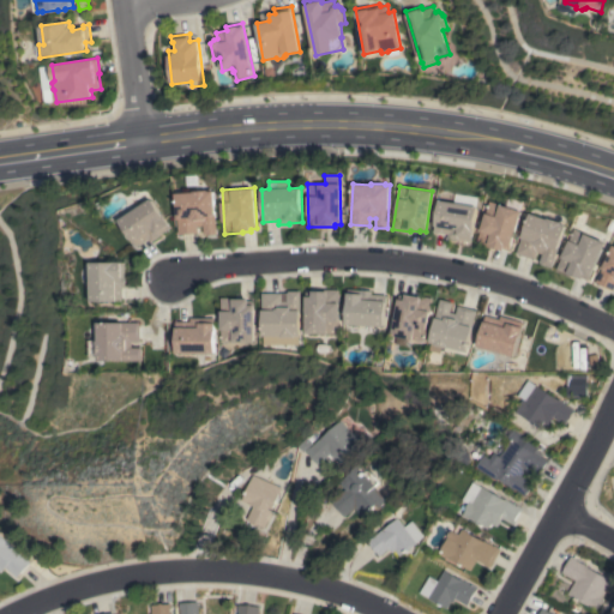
[(176,193),(194,192),(194,191),(209,190),(209,191),(215,191),(217,234),(205,235),(204,226),(198,226),(199,233),(179,234),(176,193)]
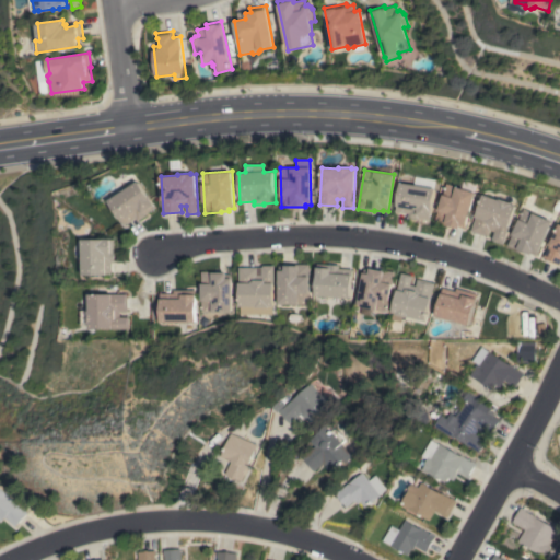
[(400,183),(415,185),(416,176),(436,179),(431,220),(419,218),(418,219),(408,217),(409,213),(396,211),(400,183)]
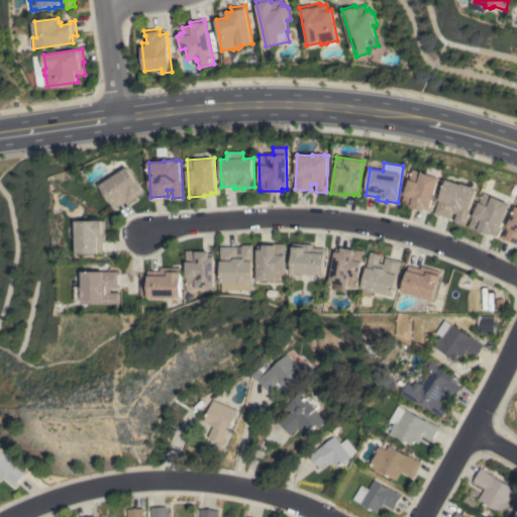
[(412,170),(426,174),(428,166),(440,170),(437,177),(439,178),(429,210),(424,209),(424,210),(416,208),(415,209),(401,205),(412,170)]
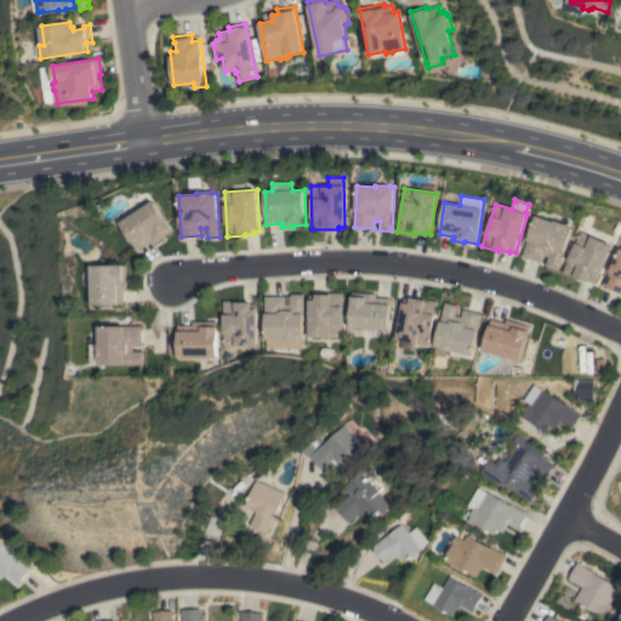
[(154,201),(174,229),(163,237),(163,238),(154,244),(152,241),(140,249),(121,222),(154,201)]
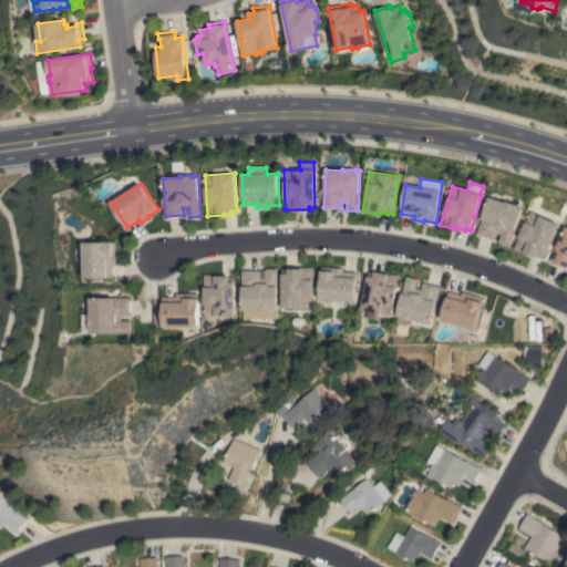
[(511,247),(500,244),(501,243),(498,241),(501,235),(496,233),(494,239),(476,234),(482,217),(483,218),(490,197),(505,203),(506,202),(518,205),(517,206),(522,208),(511,247)]
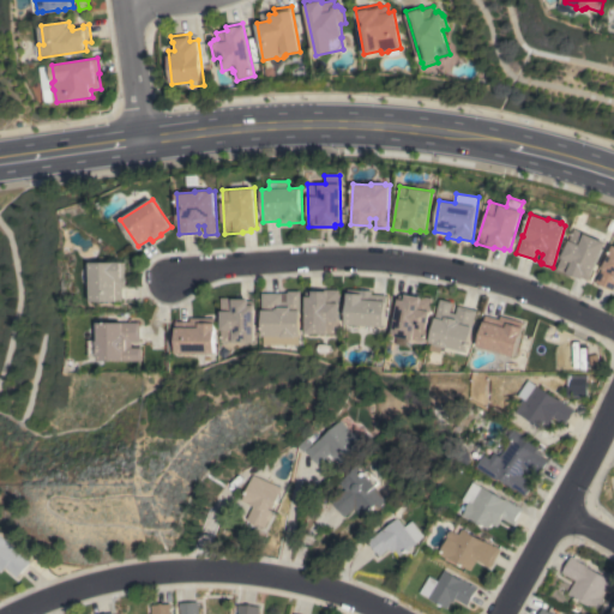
[(589,280),(583,277),(582,278),(573,275),(573,277),(557,270),(563,256),(575,229),(588,235),(605,242),(589,280)]
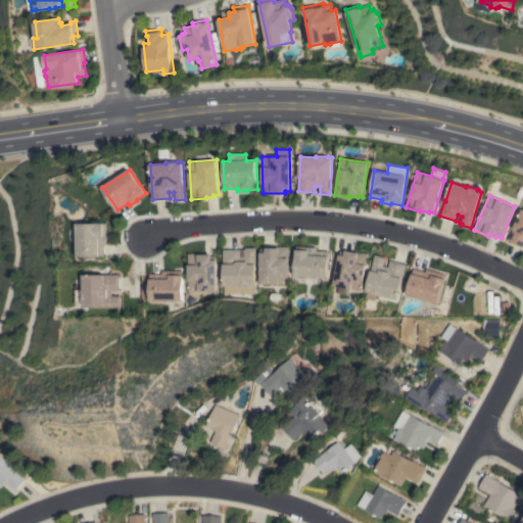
[(522,245),(522,247),(508,241),(522,209),(522,245)]
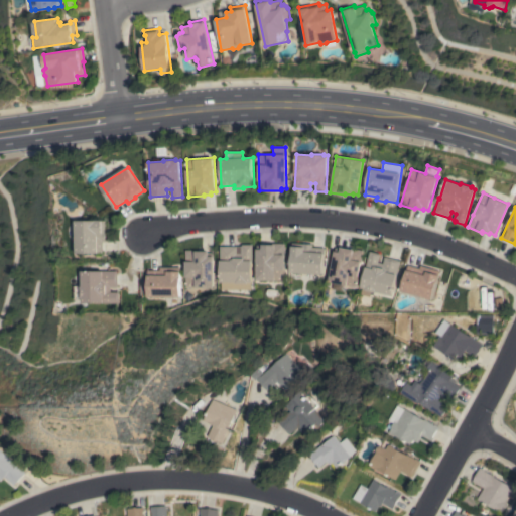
[(77,253),(77,221),(106,221),(106,241),(103,241),(103,253),(77,253)]
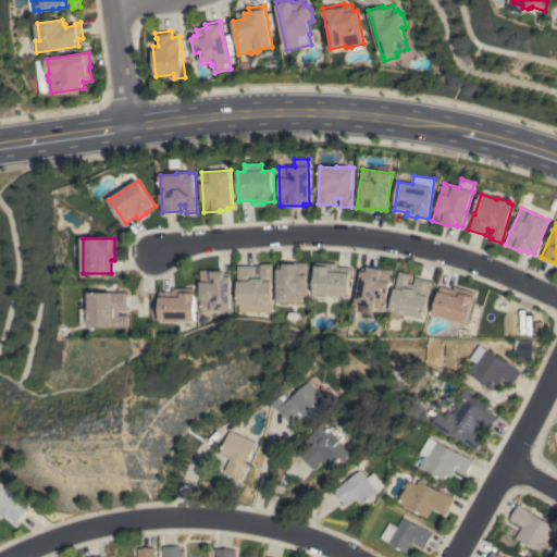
[(276,302),(277,264),(291,264),(291,262),(307,262),(307,302),(276,302)]
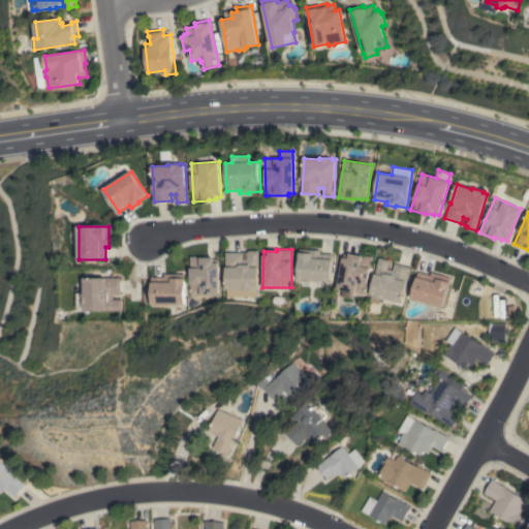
[(298,279),(300,249),(320,250),(320,253),(333,254),(331,281),(298,279)]
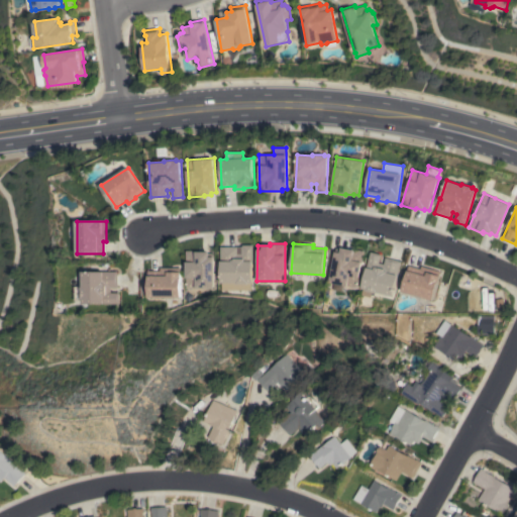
[(248,282),(248,284),(236,284),(236,283),(220,283),(220,246),(237,246),(237,253),(241,253),(241,246),(242,246),(242,245),(252,245),(252,263),(252,282),(248,282)]
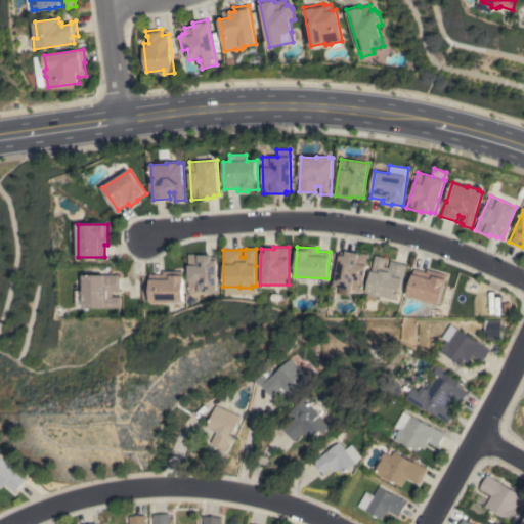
[(362,291),(348,289),(346,296),(339,294),(340,288),(334,286),(341,251),(355,254),(356,252),(368,254),(362,291)]
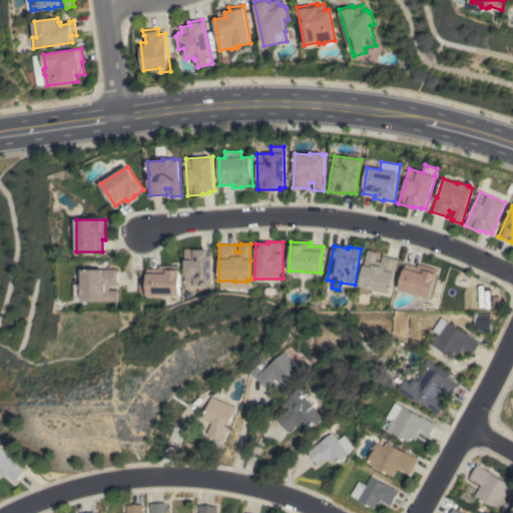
[(212,286),(184,286),(184,248),(200,248),(200,249),(207,249),(207,251),(212,251),(212,286)]
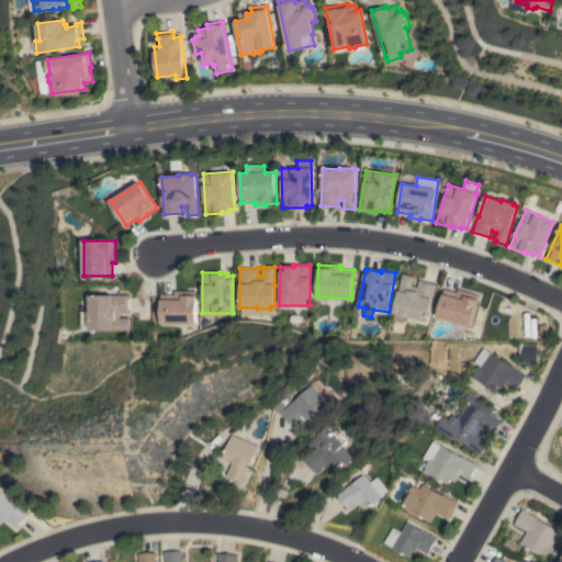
[(411,317),(411,318),(397,315),(398,314),(393,313),(403,273),(414,277),(412,285),(417,287),(419,280),(437,284),(427,322),(411,317)]
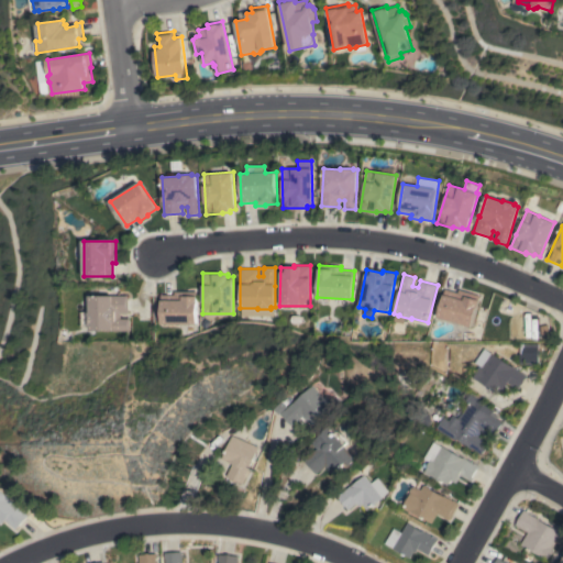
[(438,317),(445,289),(459,293),(459,289),(481,296),(472,327),(438,317)]
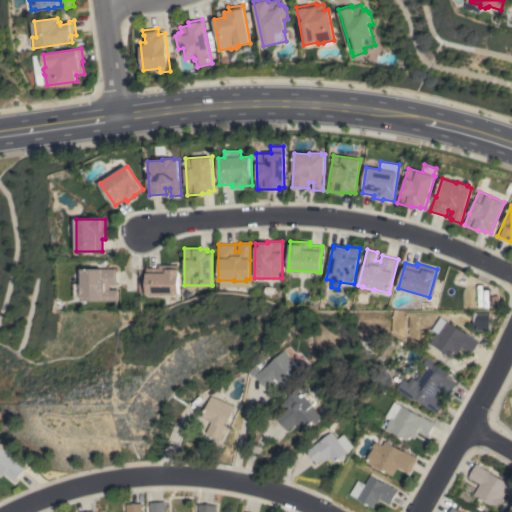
[(146,294),(146,268),(158,268),(158,265),(178,265),(178,294),(146,294)]
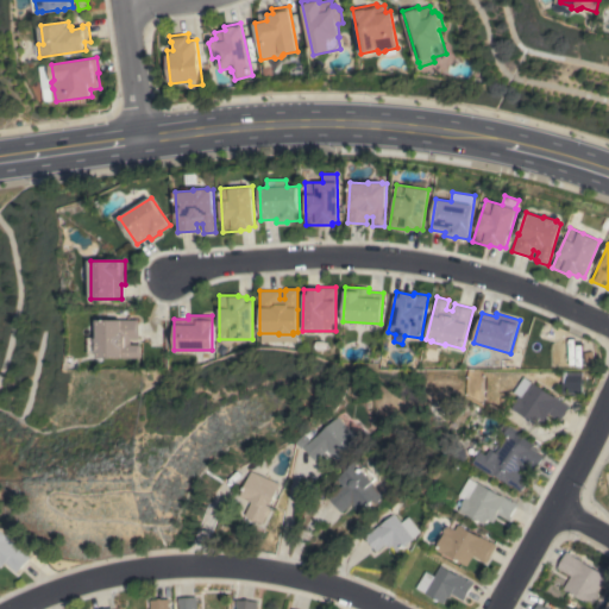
[(96,358),(96,353),(88,353),(88,337),(96,337),(96,320),(138,320),(138,339),(130,339),(130,345),(140,345),(140,358),(96,358)]
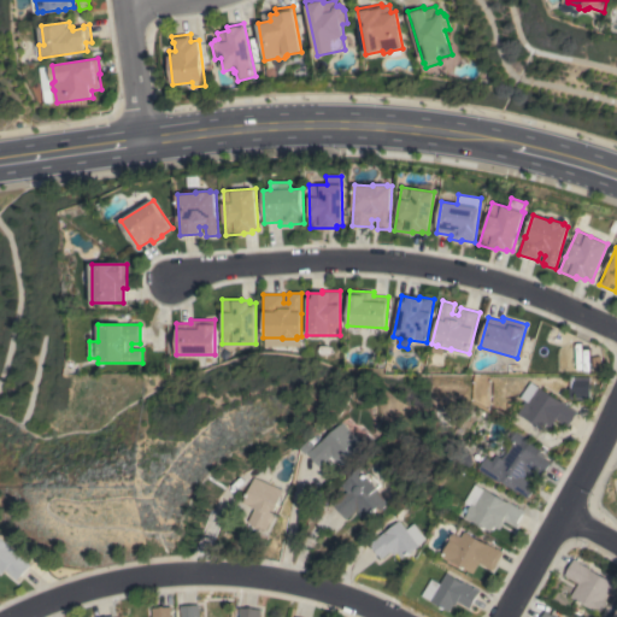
[(517,413),(524,401),(518,397),(528,382),(538,388),(539,387),(562,403),(562,401),(577,412),(574,417),(575,418),(573,422),(571,421),(568,427),(556,419),(551,428),(546,424),(542,430),(517,413)]
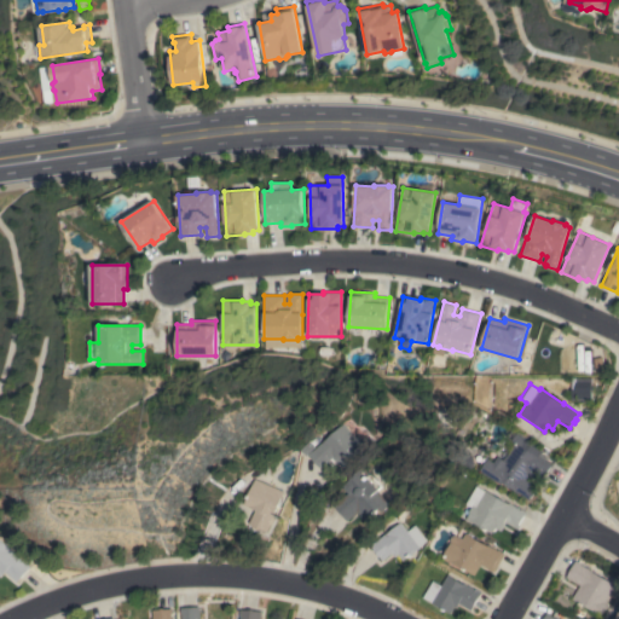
[(342,423),(356,438),(358,435),(363,441),(360,444),(365,449),(343,469),(333,457),(320,468),(308,455),(342,423)]
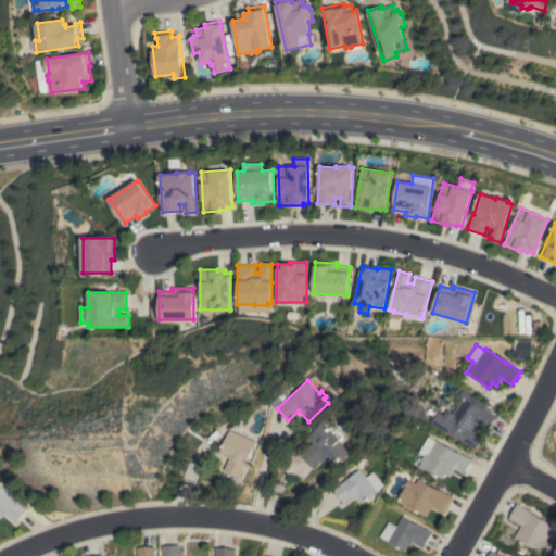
[(438,412),(443,415),(447,409),(452,413),(462,400),(454,394),(459,386),(470,393),(470,394),(487,405),(484,408),(495,417),(491,424),(492,424),(490,428),(490,427),(485,433),(475,426),(471,430),(482,438),(479,443),(480,443),(479,446),(478,445),(476,449),(466,442),(466,443),(452,434),(451,436),(431,422),(438,412)]
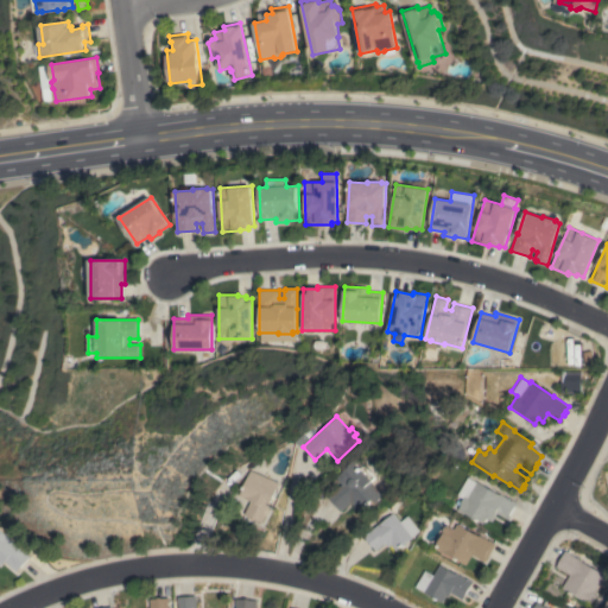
[(350,502),(341,512),(328,496),(341,485),(335,479),(347,468),(346,467),(353,460),(360,468),(363,464),(374,477),(369,481),(382,495),(373,504),(371,501),(359,512),(350,502)]
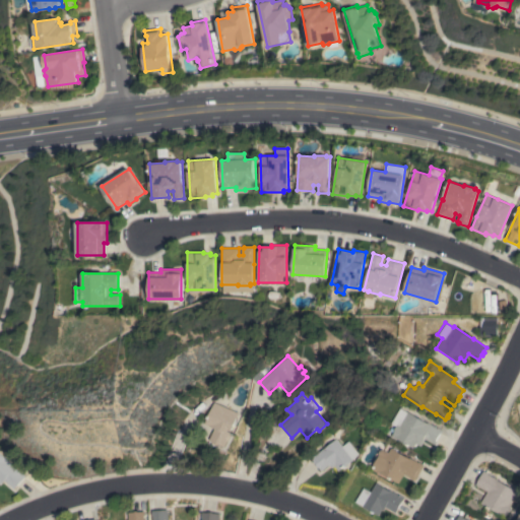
[(214,402),(239,412),(226,441),(228,441),(225,447),(210,440),(215,429),(211,427),(211,426),(205,423),(213,405),(214,402)]
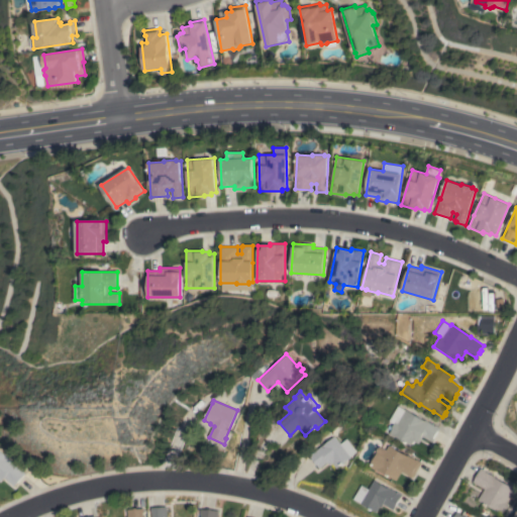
[(389,433),(394,424),(389,421),(397,405),(424,420),(425,420),(439,428),(438,431),(437,430),(433,438),(433,439),(432,441),(422,436),(418,443),(414,440),(411,445),(389,433)]
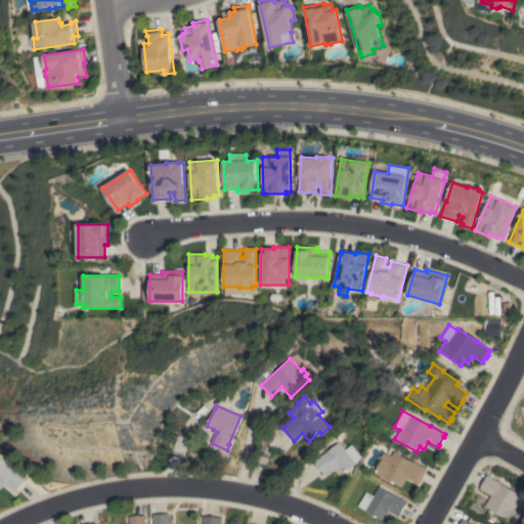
[(338,442),(344,449),(350,444),(361,459),(341,474),(337,470),(334,472),(332,468),(323,475),(313,462),(338,442)]
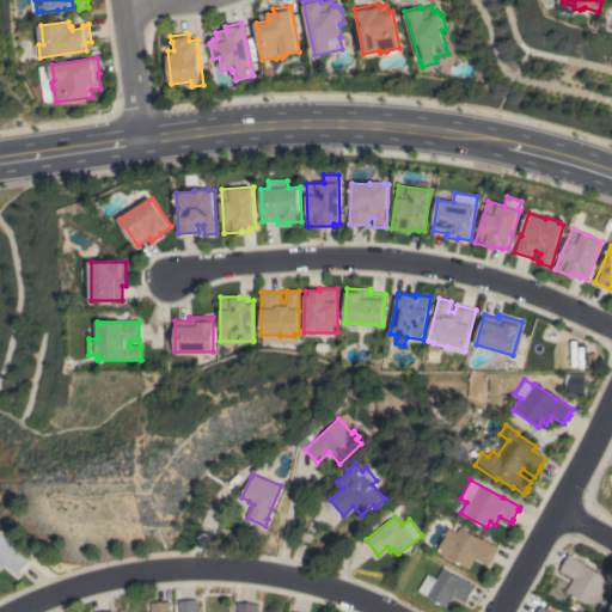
[(456,532),(459,527),(481,539),(481,538),(497,548),(488,565),(475,558),(470,568),(436,551),(445,536),(444,533),(445,532),(446,530),(448,528),(456,532)]
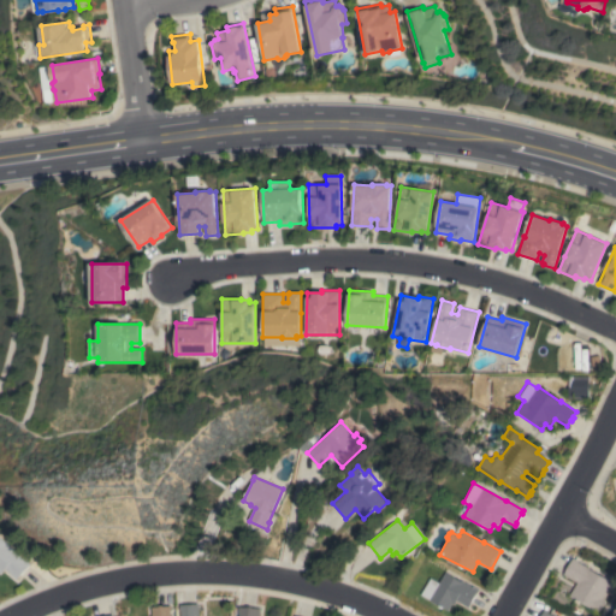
[(0,535),(12,546),(11,548),(25,561),(27,560),(30,563),(18,579),(6,569),(1,574),(0,573),(0,535)]
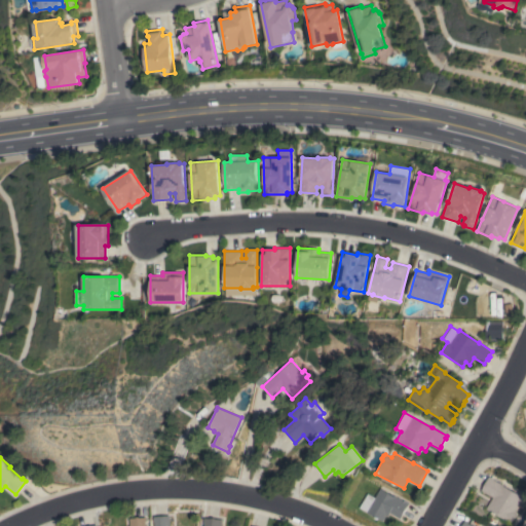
[(488,476),(493,479),(492,479),(501,484),(501,485),(523,497),(522,497),(525,499),(525,501),(519,514),(517,513),(514,518),(511,523),(506,521),(506,520),(486,509),(492,497),(481,490),(488,476)]
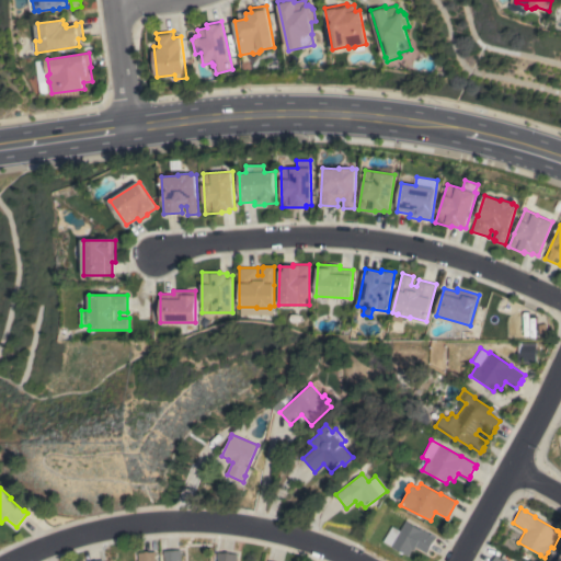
[(405,522),(420,529),(420,528),(436,537),(427,552),(415,547),(413,551),(412,550),(409,556),(391,547),(405,522)]
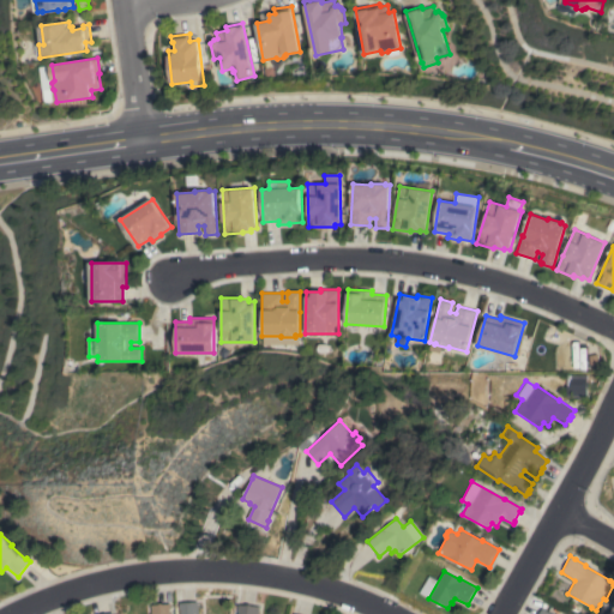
[(181,613),(181,608),(180,608),(180,602),(198,601),(198,613),(181,613)]
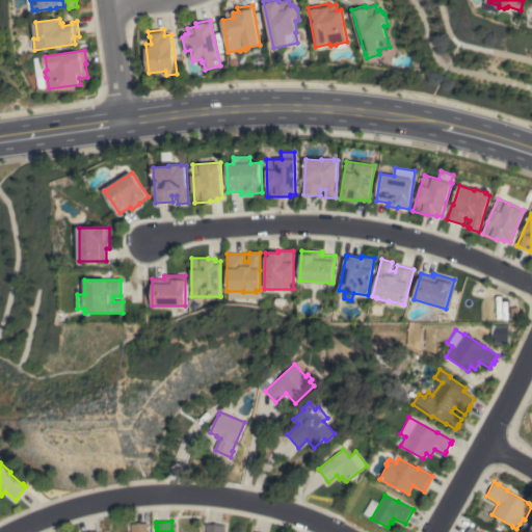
[(149,528),(148,528),(148,531),(131,531),(131,524),(138,524),(138,523),(141,523),(148,523),(149,528)]
